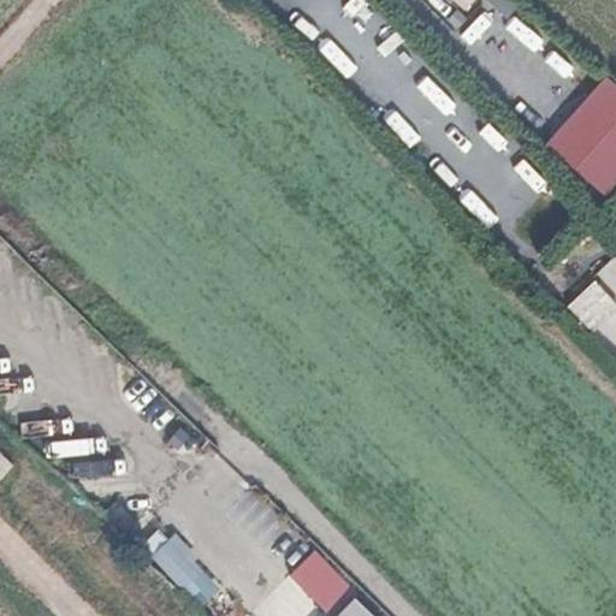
[(449,0),(462,12),(472,0),(449,0)]
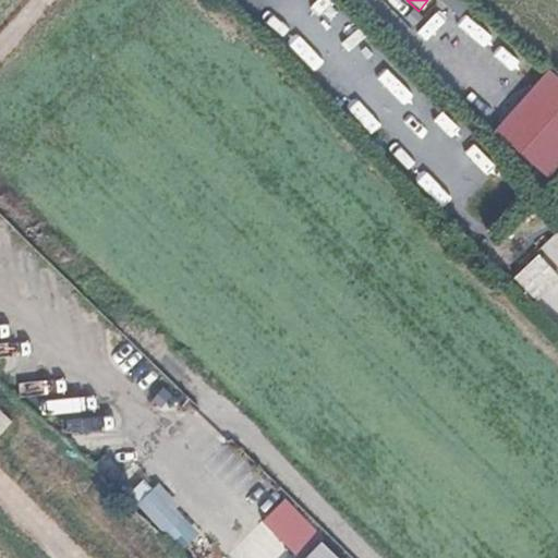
[(557,153),(557,104),(521,144),(545,167),(557,153)]
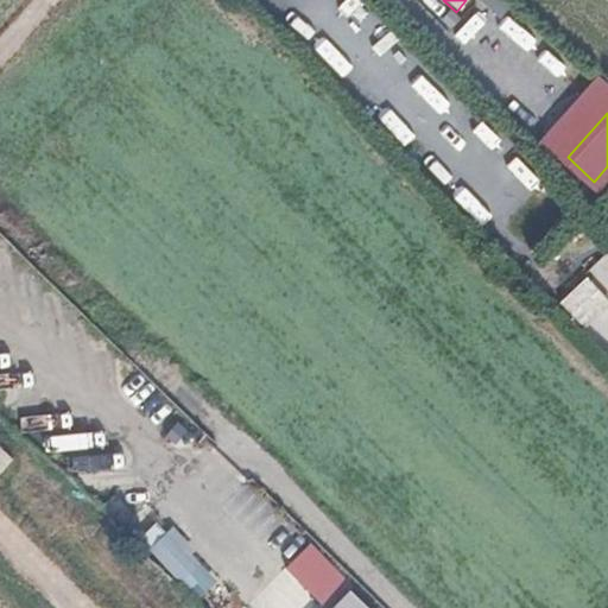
[(558,302),(583,328),(607,304),(607,301),(584,277),(558,302)]
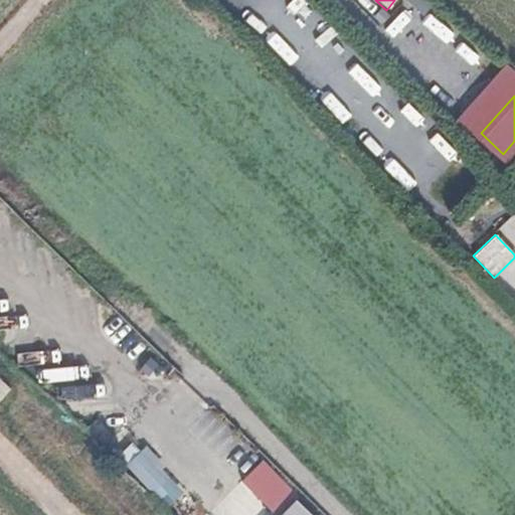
[(144,445),(124,464),(165,507),(185,488),(144,445)]
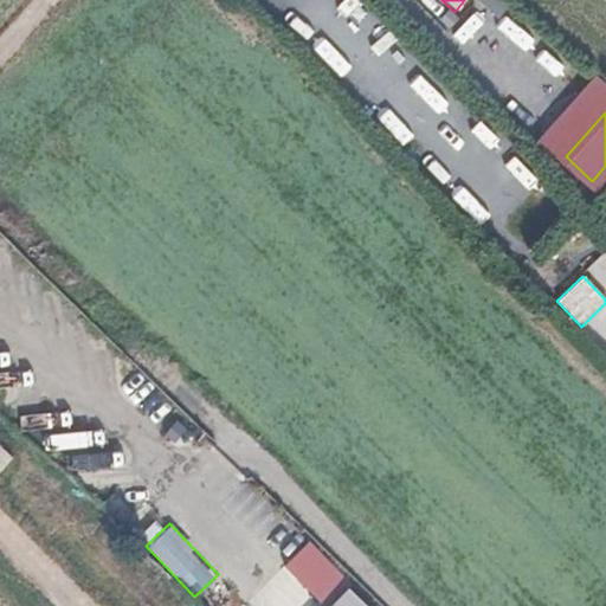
[(313,595),(339,572),(309,540),(283,563),(313,595)]
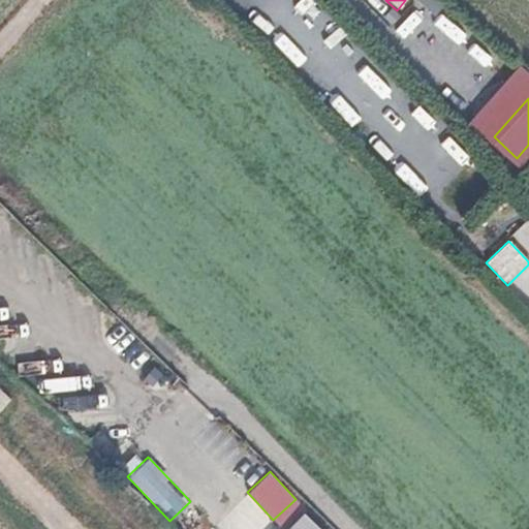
[(321,528),(305,514),(289,528),(321,528)]
